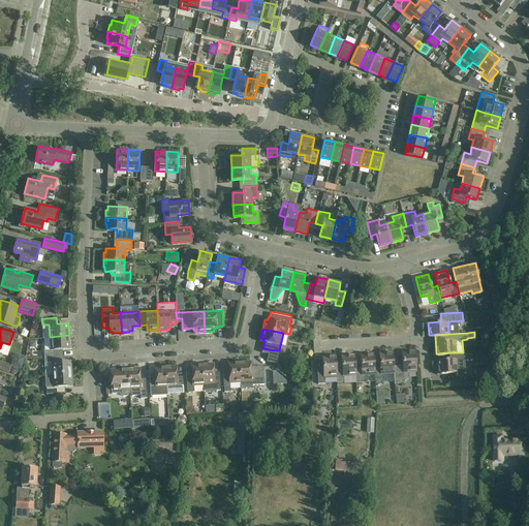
[(70,347),(69,335),(50,337),(43,337),(44,349),(43,349),(44,356),(49,356),(49,349),(70,347)]
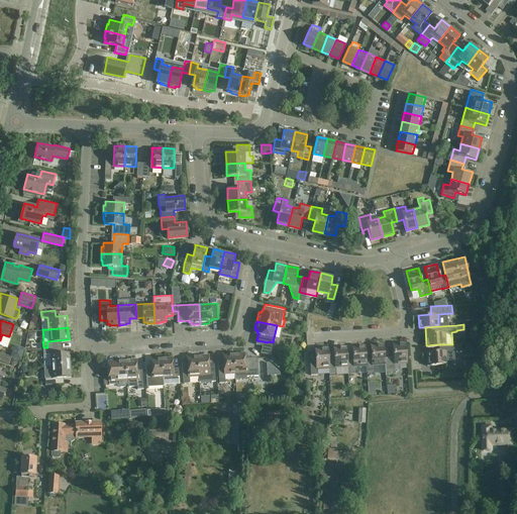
[(384,356),(385,363),(385,374),(396,373),(395,369),(398,368),(399,366),(399,363),(407,362),(406,341),(393,342),(394,355),(384,356)]
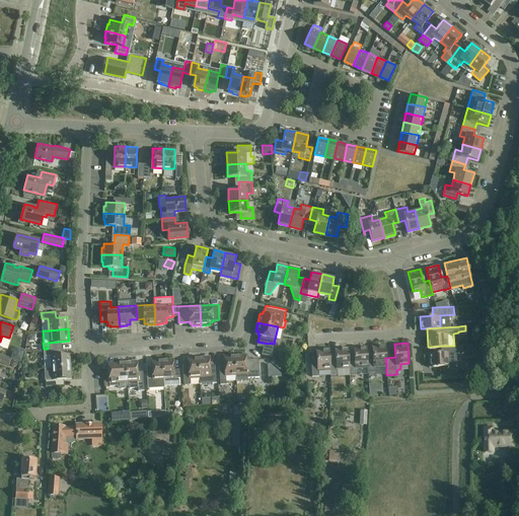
[(374,365),(386,364),(385,358),(385,345),(372,345),(373,358),(367,359),(367,366),(368,371),(374,371),(374,365)]
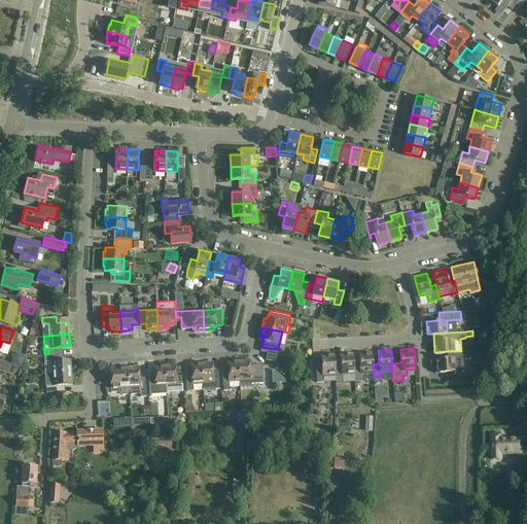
[(462,369),(461,357),(470,357),(470,350),(461,351),(448,351),(448,357),(434,358),(435,372),(456,370),(456,369),(462,369)]
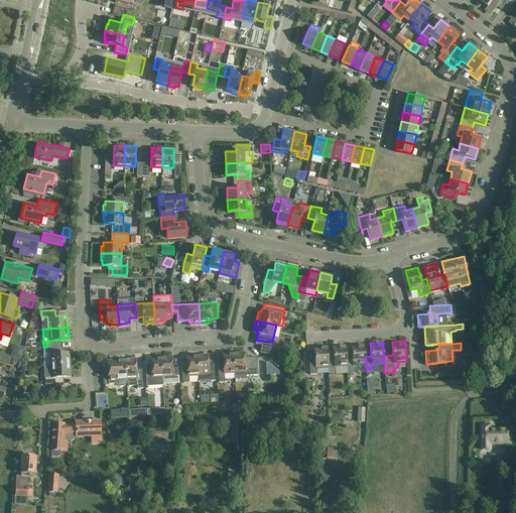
[(347,358),(347,365),(348,372),(354,372),(354,364),(365,364),(365,357),(364,344),(352,345),(353,357),(347,358)]
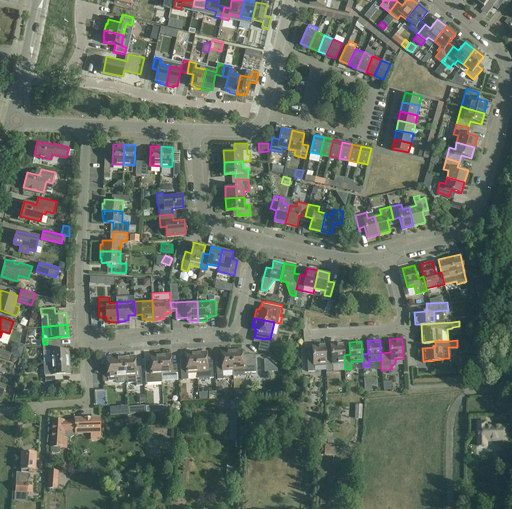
[(14,343),(11,352),(13,353),(14,353),(18,354),(21,355),(25,344),(17,342),(14,343)]
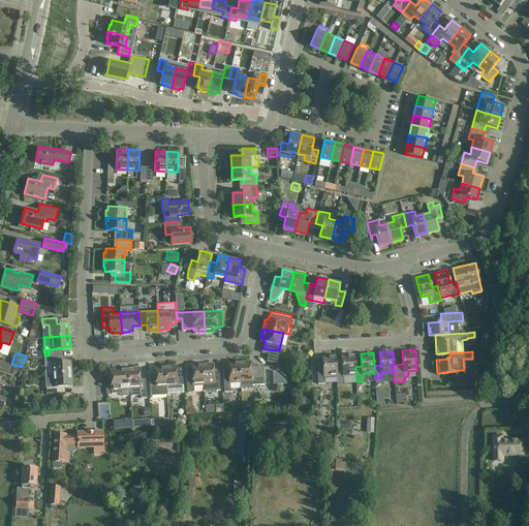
[(336,368),(337,375),(337,381),(344,380),(343,374),(355,374),(355,367),(354,353),(342,354),(342,368),(336,368)]
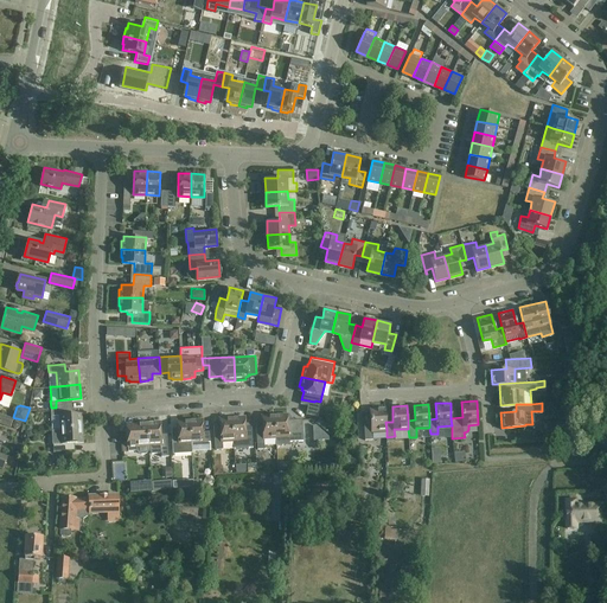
[(372,430),(387,430),(385,422),(385,406),(370,408),(371,423),(364,423),(365,438),(372,438),(372,430)]
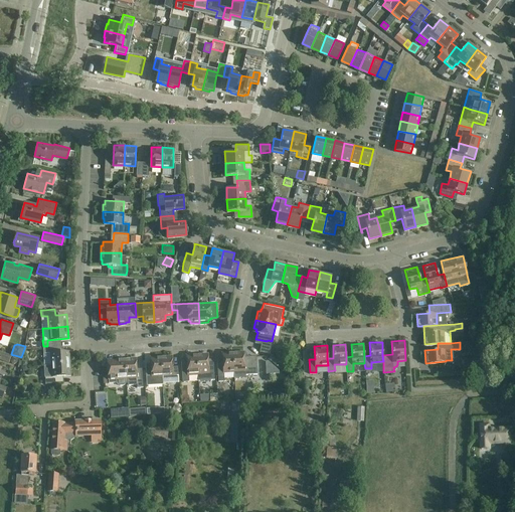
[(0,356),(8,360),(11,354),(0,349),(0,356)]
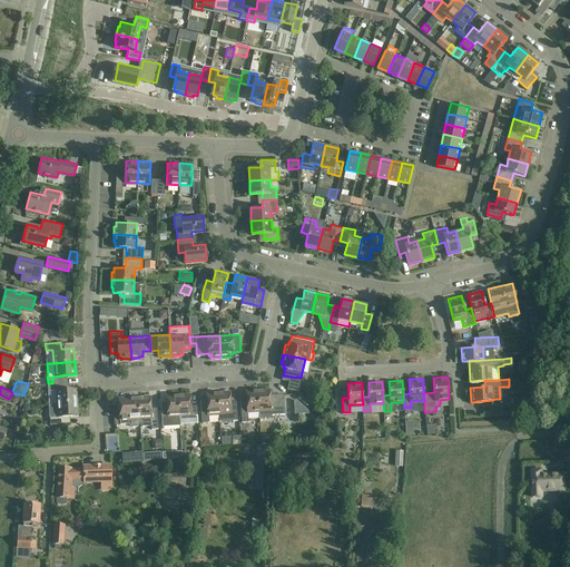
[(57,402),(78,401),(77,388),(56,389),(57,402)]
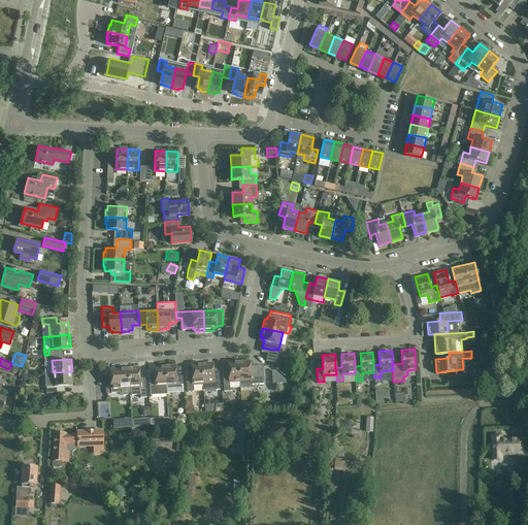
[(250,359),(239,360),(240,381),(240,386),(252,385),(252,383),(257,383),(264,383),(263,364),(250,365),(250,359)]
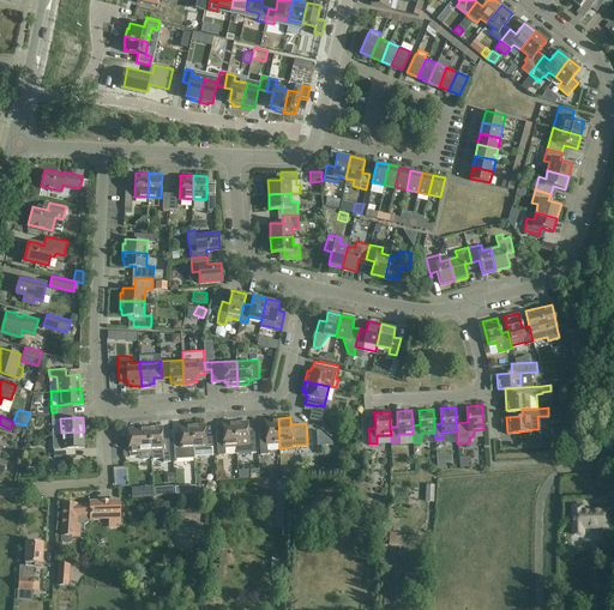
[(268,448),(280,448),(278,418),(265,418),(265,426),(259,426),(260,453),(268,452),(268,448)]
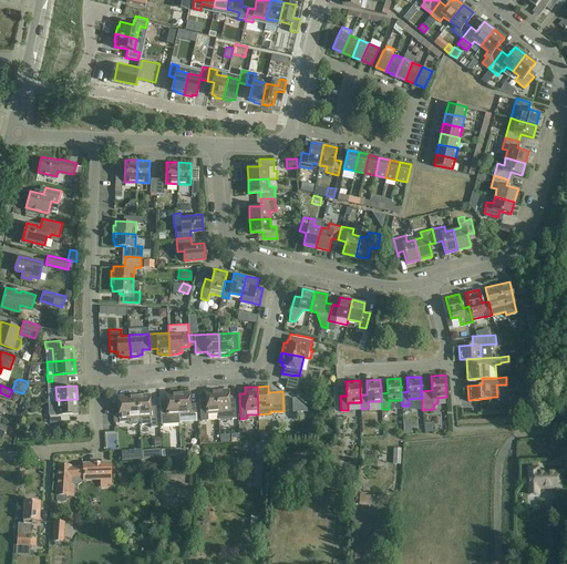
[(226,413),(229,418),(236,417),(235,399),(235,393),(229,395),(228,388),(217,389),(218,411),(226,410),(226,413)]
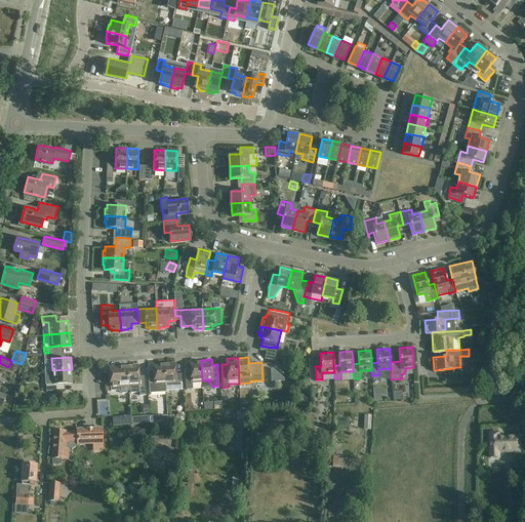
[(192,380),(202,380),(201,360),(190,361),(191,366),(185,366),(186,388),(192,388),(192,380)]
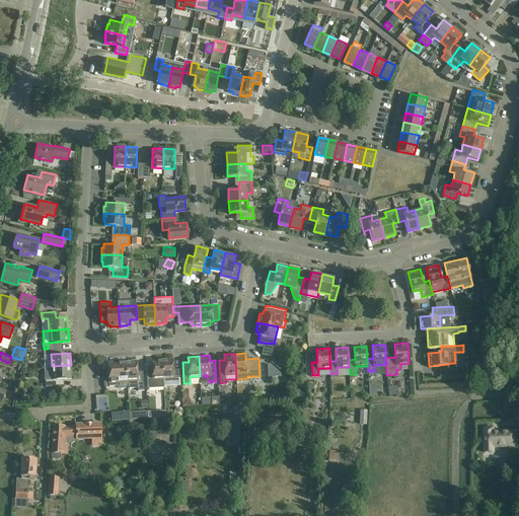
[(274,356),(271,361),(276,365),(280,361),(274,356)]
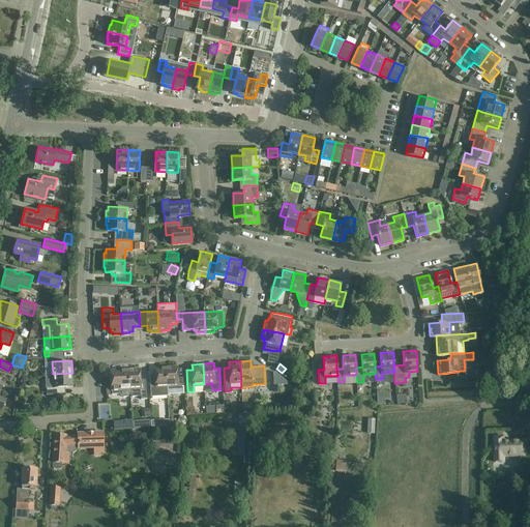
[(184,391),(184,388),(183,376),(177,376),(177,364),(166,366),(168,392),(184,391)]
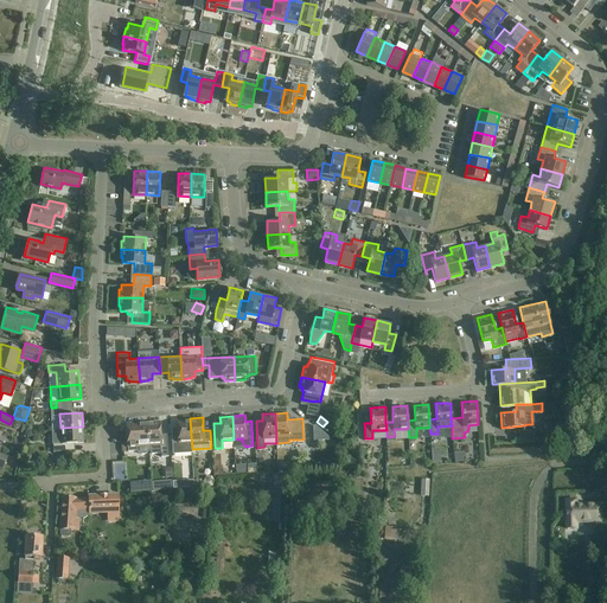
[(192,449),(190,418),(178,419),(178,425),(171,427),(172,432),(173,447),(173,453),(192,451),(192,449)]
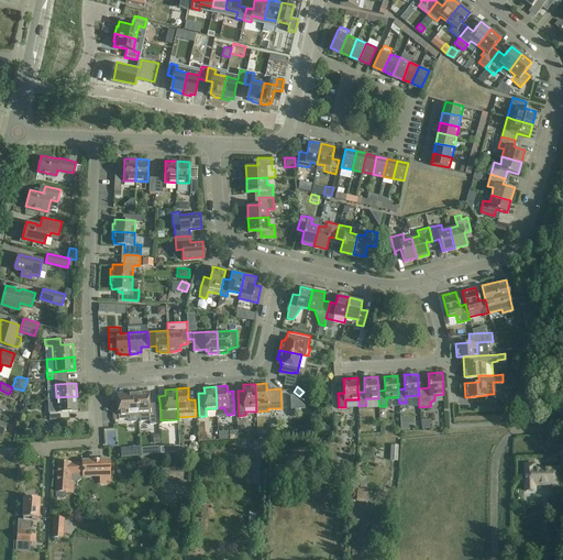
[(136,391),(139,416),(141,419),(150,418),(150,421),(156,421),(155,402),(150,402),(148,390),(136,391)]
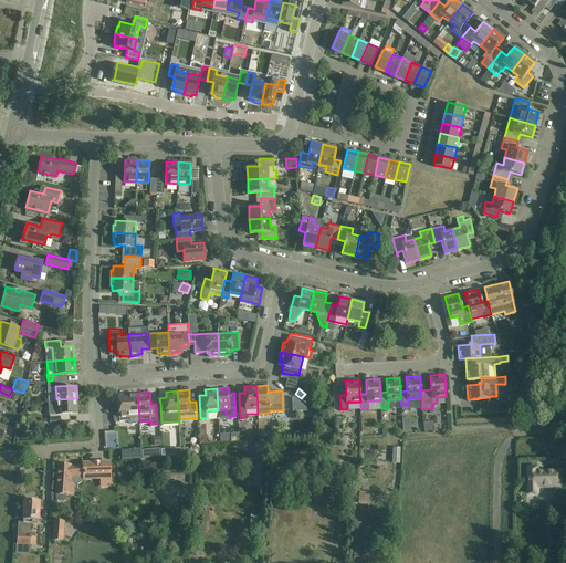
[(137,393),(118,394),(119,420),(129,419),(130,420),(132,421),(136,421),(137,419),(139,418),(137,393)]
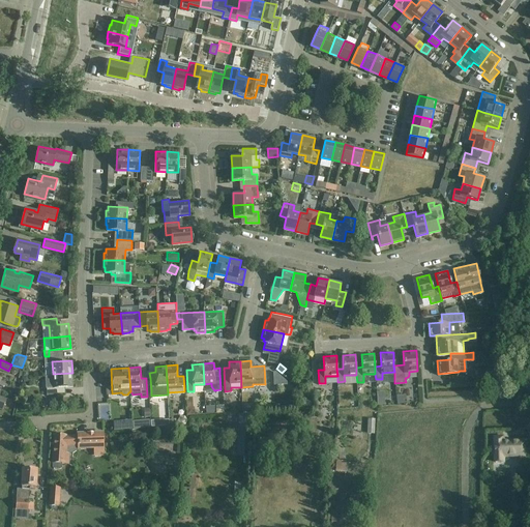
[(274,384),(287,383),(286,379),(276,371),(273,371),(274,384)]
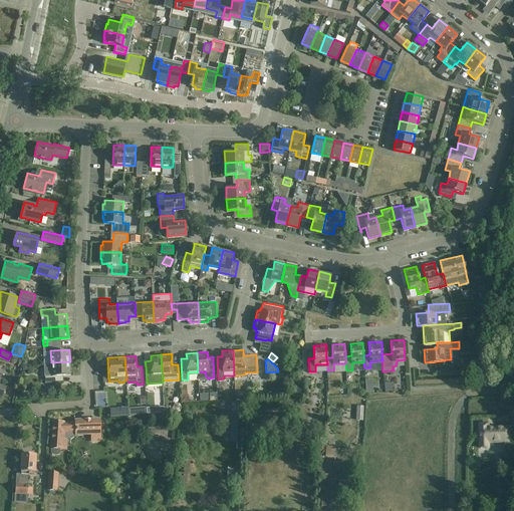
[(59,374),(63,374),(70,373),(70,361),(51,362),(43,363),(44,375),(45,375),(45,381),(59,380),(59,374)]
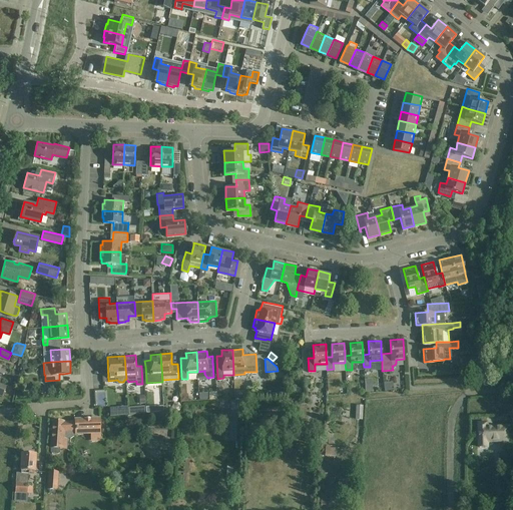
[(104,388),(94,387),(93,402),(104,402),(104,388)]
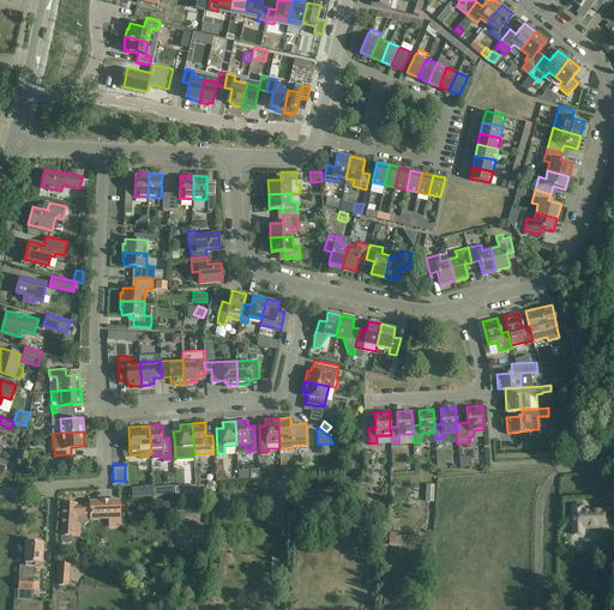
[(154,485),(154,495),(174,493),(173,484),(154,485)]
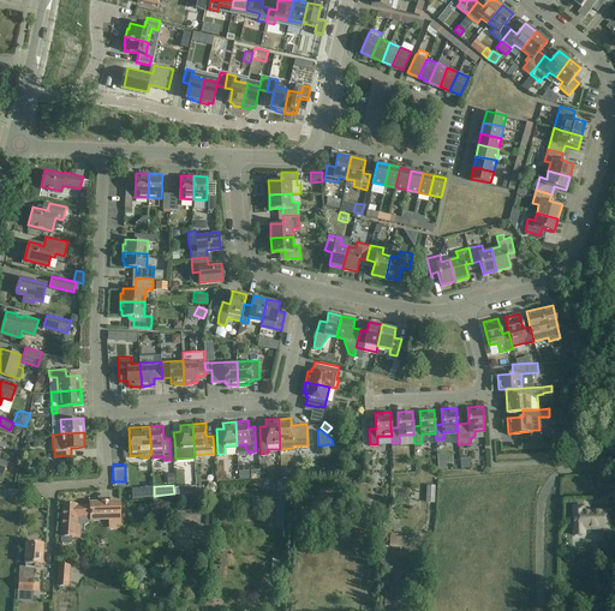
[(153,486),(131,489),(132,497),(154,496),(153,486)]
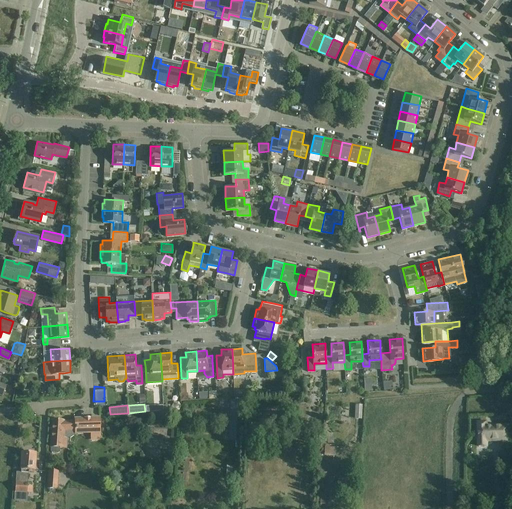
[(100,439),(100,431),(99,416),(75,417),(75,419),(64,420),(64,419),(52,418),(51,445),(50,449),(52,451),(58,451),(59,450),(60,445),(66,446),(67,436),(62,435),(63,433),(65,433),(65,429),(76,429),(76,432),(91,431),(91,439),(100,439)]
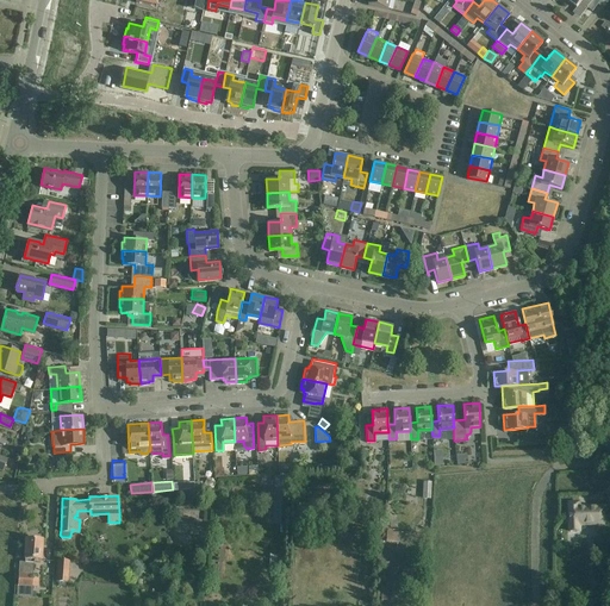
[(570,501),(570,513),(571,530),(580,529),(580,523),(604,522),(604,517),(604,505),(580,505),(579,501),(570,501)]
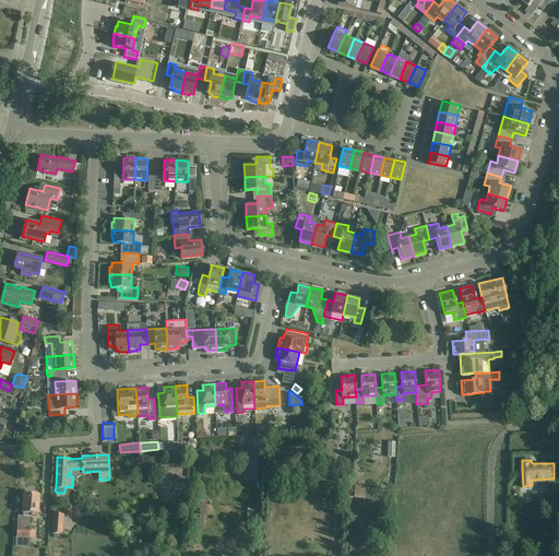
[(355,486),(354,495),(365,496),(366,487),(355,486)]
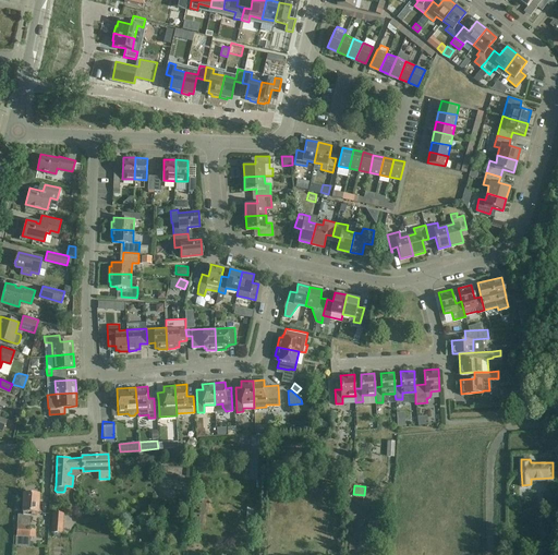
[(17,513),(16,534),(29,535),(34,535),(35,526),(29,526),(31,514),(32,515),(32,511),(33,511),(38,511),(38,504),(39,493),(24,492),(23,503),(23,509),(23,510),(23,514),(17,513)]
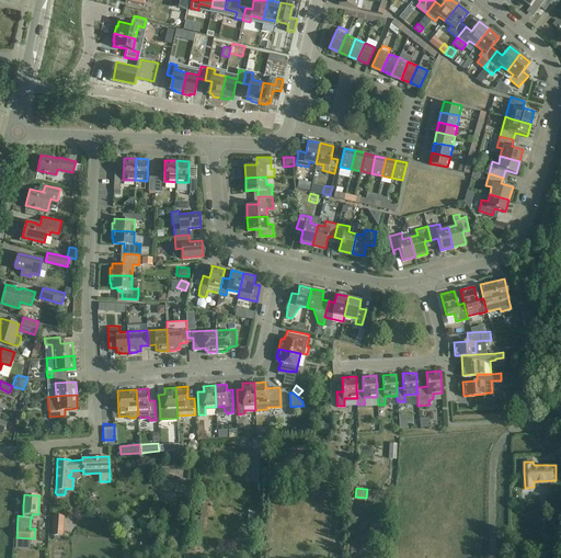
[(53,513),(52,534),(64,535),(65,514),(53,513)]
